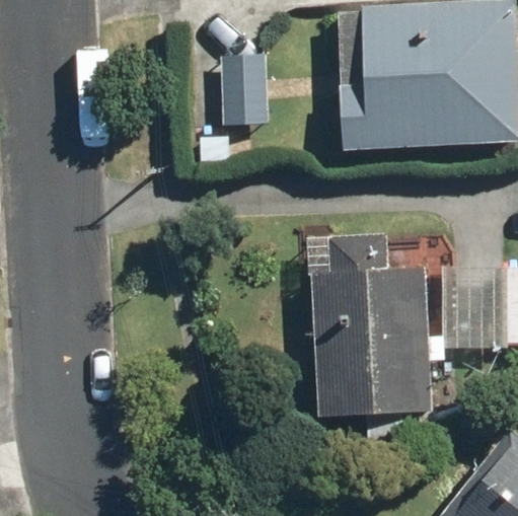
[(517,89),(513,2),(336,11),(343,152),(517,142),(517,89)]
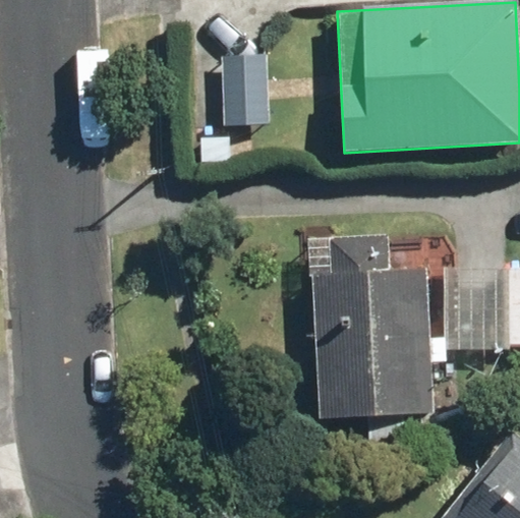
[(225,59),(227,128),(273,127),(271,57),(225,59)]
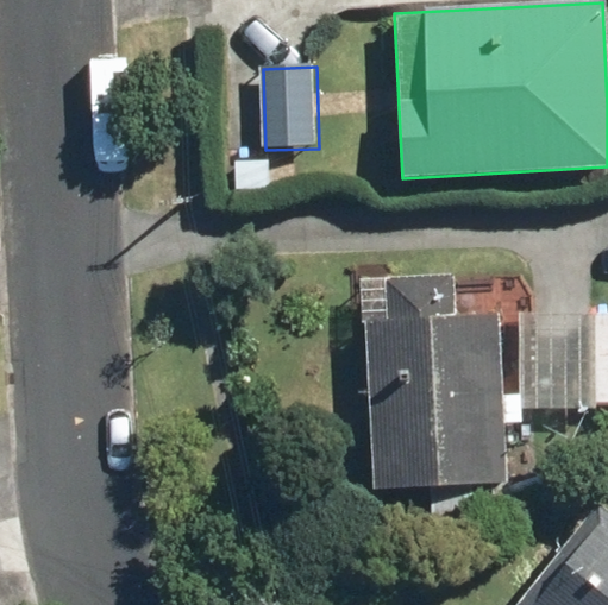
[(383,323),(364,323),(373,486),(507,480),(499,312),(456,314),(455,275),(381,278),(383,323)]
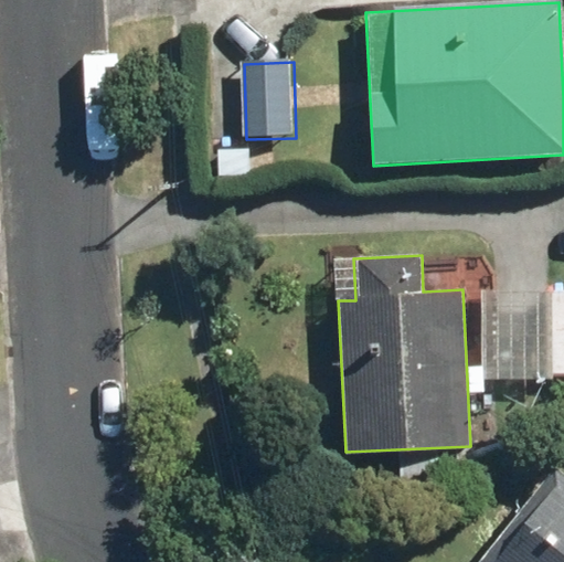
[(563,283),(478,286),(480,377),(563,374),(563,283)]
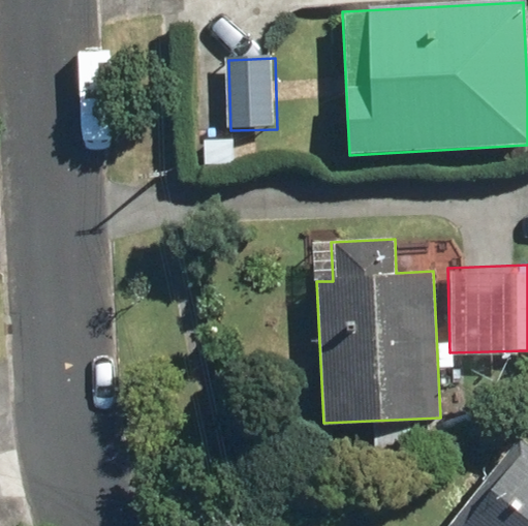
[(527,525),(527,444),(518,436),(445,525),(527,525)]
